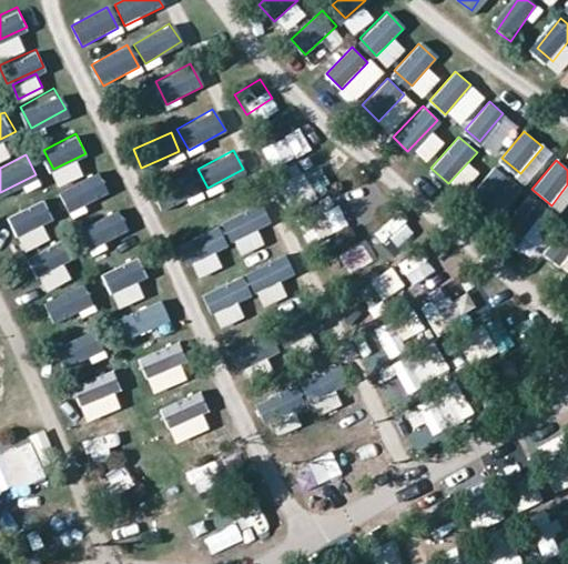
[(308,167),(284,172),(291,202),(315,197),(308,167)]
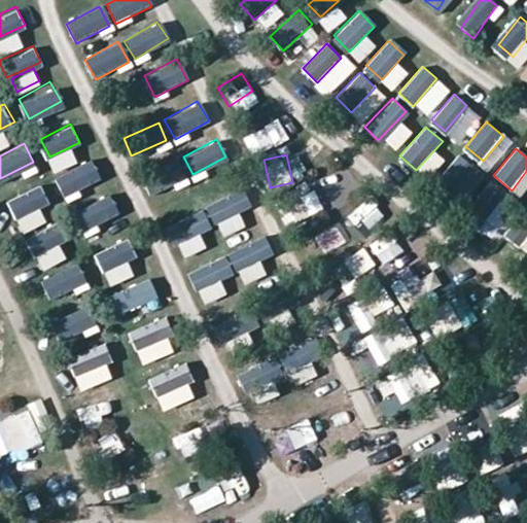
[(473,168),(458,154),(430,185),(446,199),(473,168)]
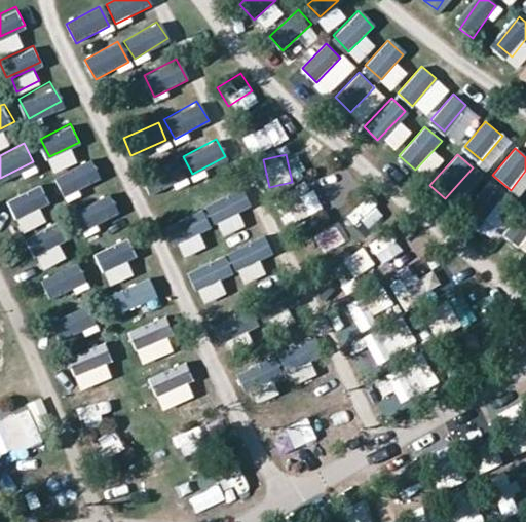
[(184,178),(176,160),(145,174),(152,191),(184,178)]
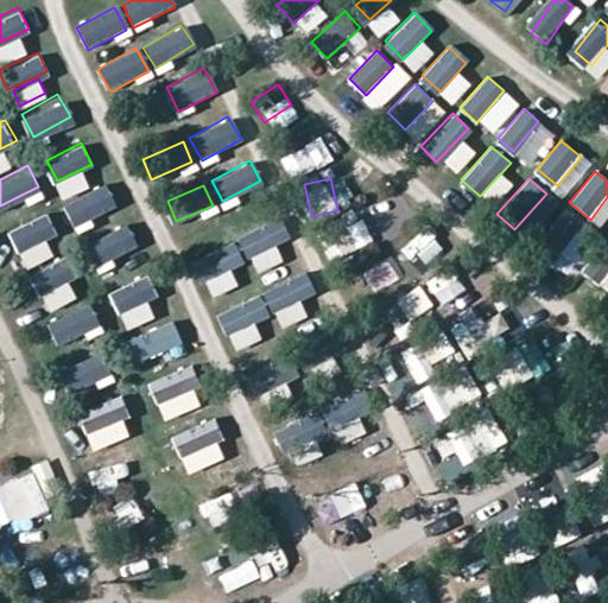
[(103,186),(65,204),(75,223),(113,205),(103,186)]
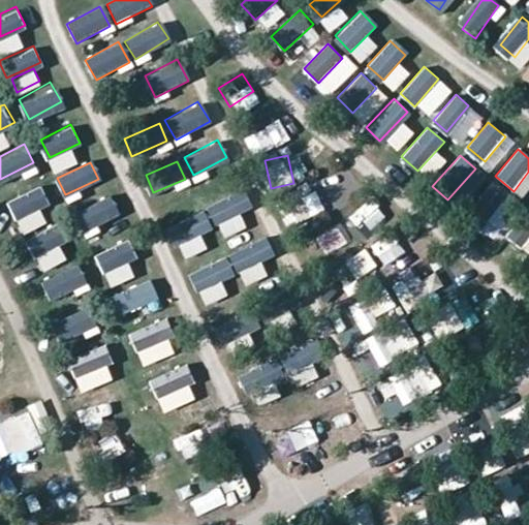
[(40,182),(4,199),(13,217),(49,199),(40,182)]
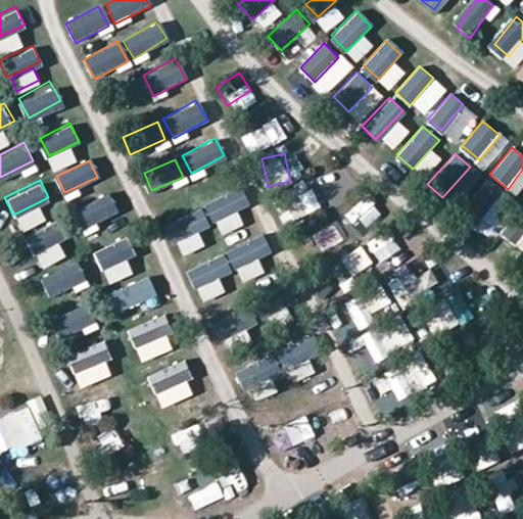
[(486,180),(465,207),(483,222),(505,194),(486,180)]
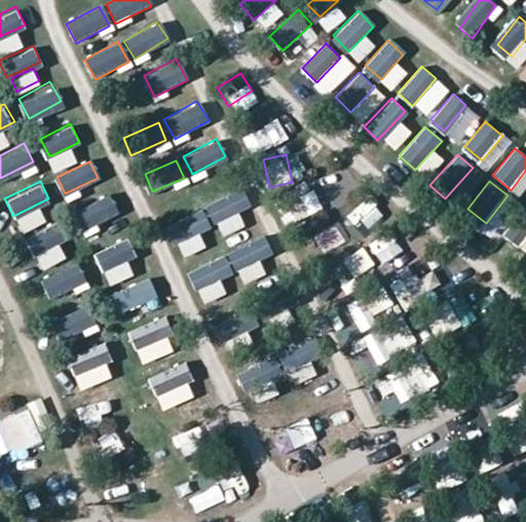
[(239,187),(209,206),(219,224),(251,207),(239,187)]
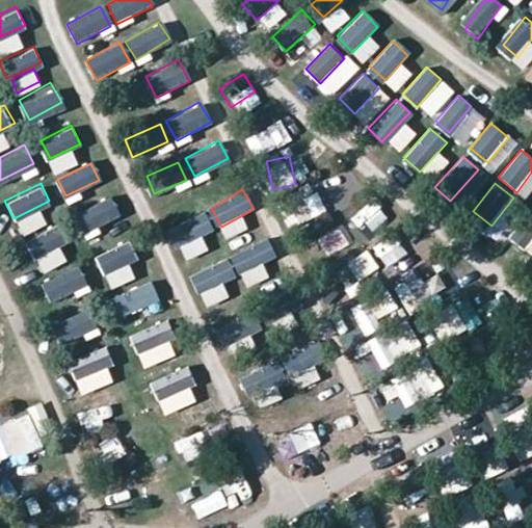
[(292,223),(331,204),(323,189),(302,201),(297,190),(280,200),(292,223)]
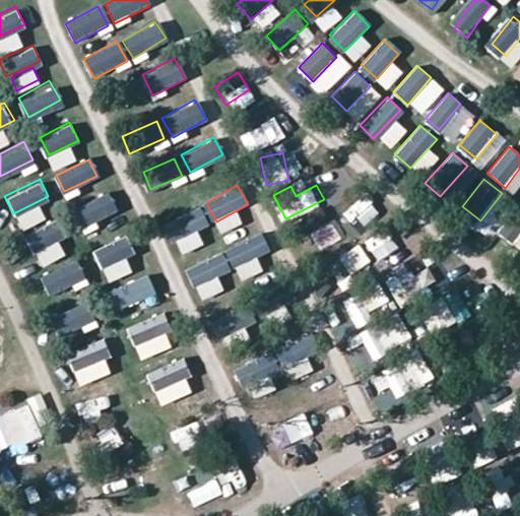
[(111,195),(76,213),(83,227),(118,209),(111,195)]
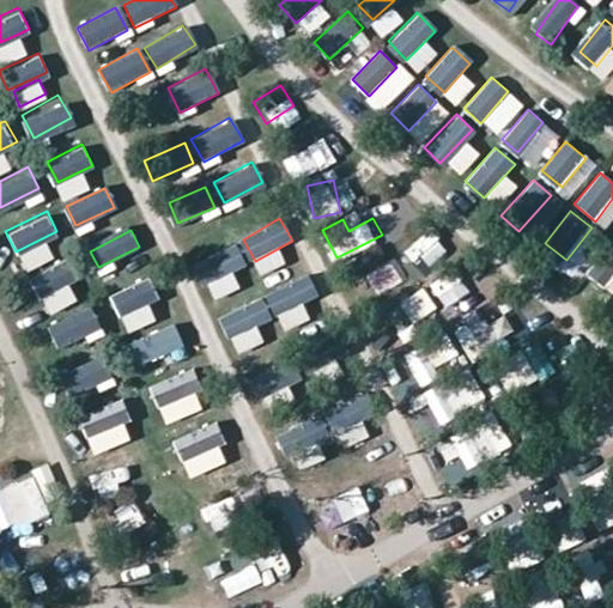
[(402,248),(417,272),(439,259),(425,235),(402,248)]
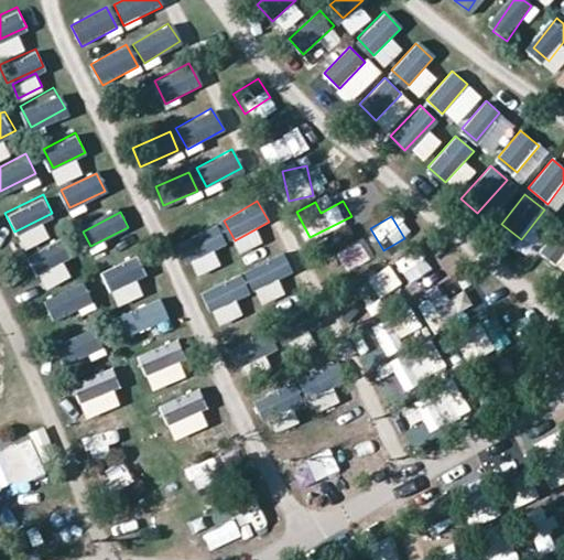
[(217,223),(180,243),(191,262),(228,241),(217,223)]
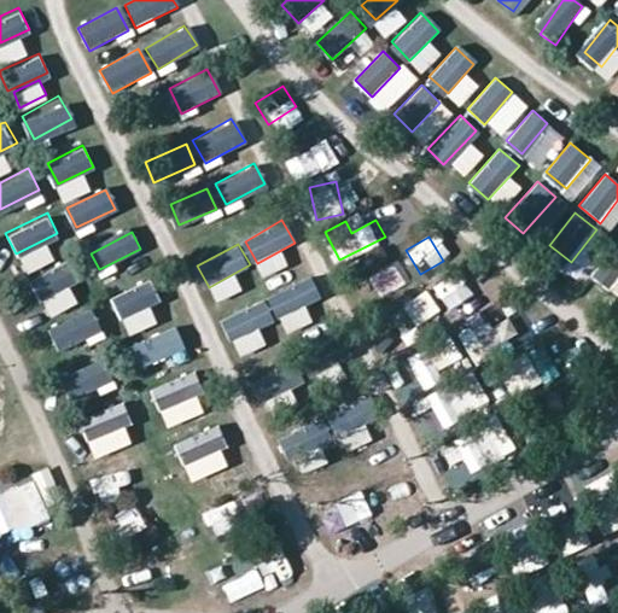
[(365,266),(371,282),(395,274),(400,289),(410,284),(400,252),(365,266)]
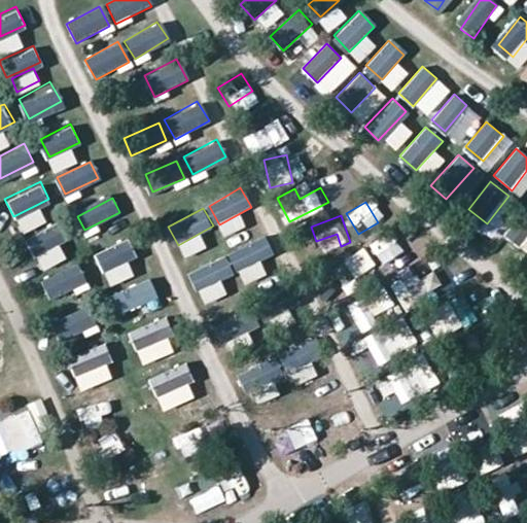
[(61,217),(25,237),(35,256),(71,237),(61,217)]
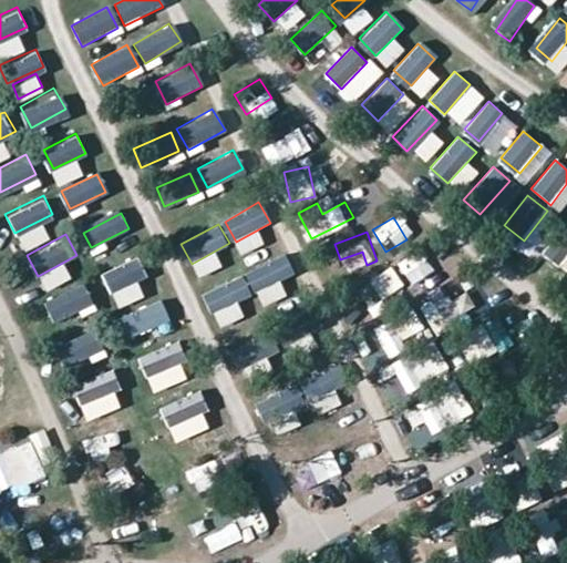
[(288,251),(248,272),(259,292),(299,272),(288,251)]
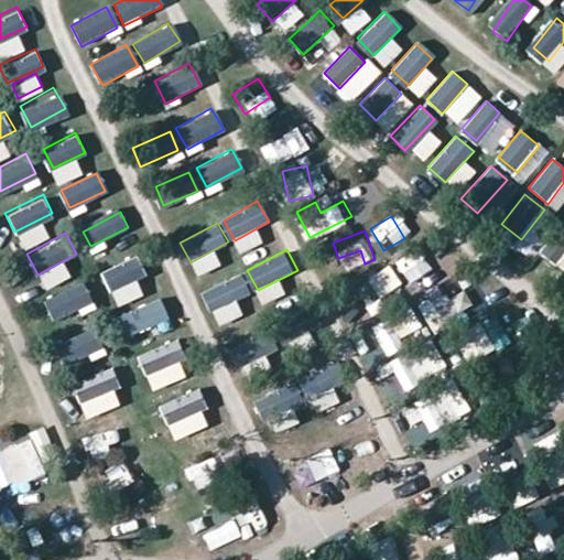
[(404,288),(447,272),(438,249),(396,265),(404,288)]
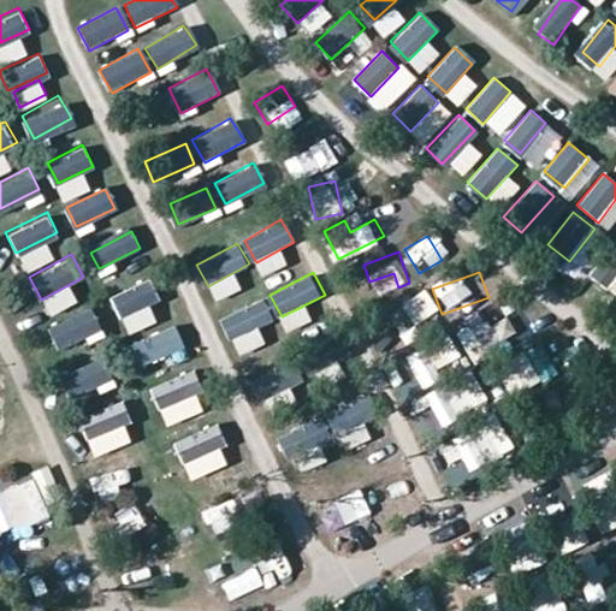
[(146,273),(107,294),(117,312),(155,291),(146,273)]
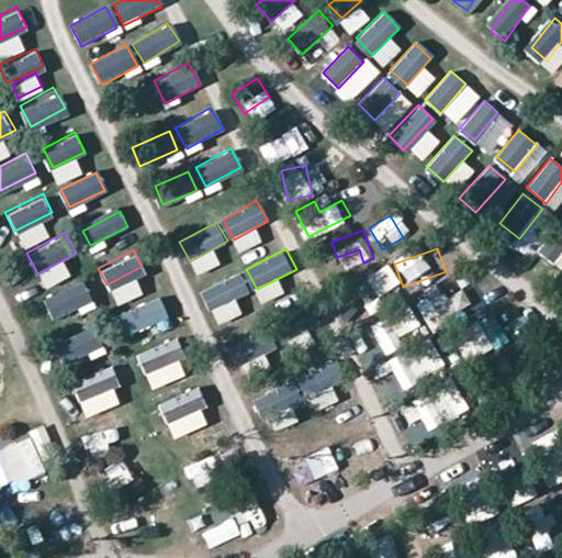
[(377,265),(347,281),(352,292),(382,275),(377,265)]
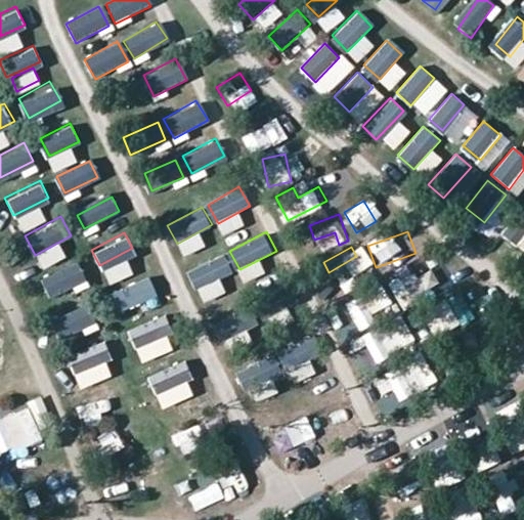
[(223,253),(185,270),(194,291),(232,273),(223,253)]
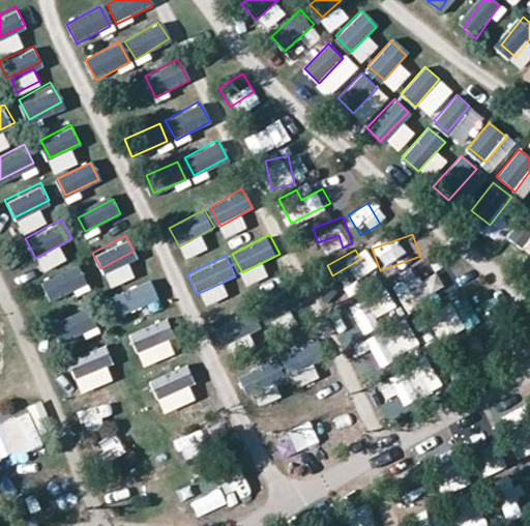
[(76,263),(42,281),(51,298),(85,281),(76,263)]
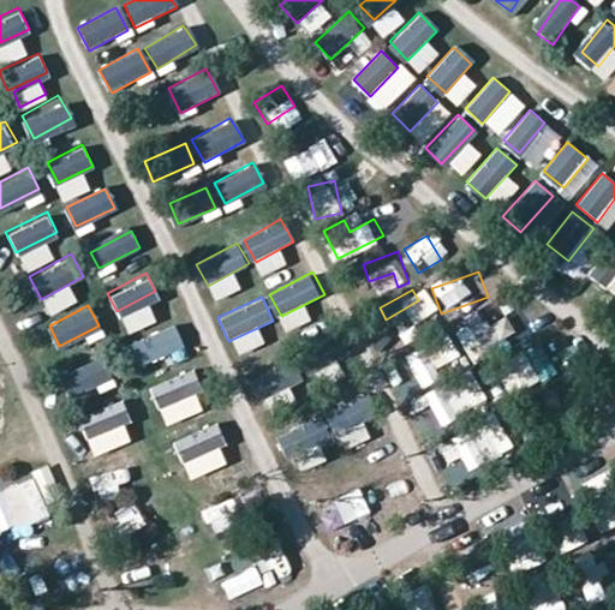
[(173,320),(125,344),(136,366),(184,342),(173,320)]
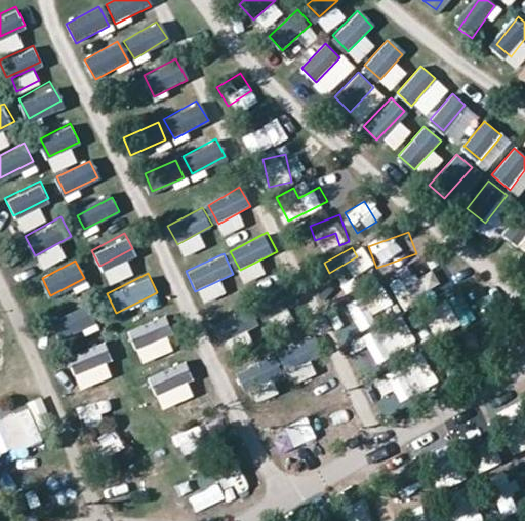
[(385,283),(364,289),(369,309),(390,303),(385,283)]
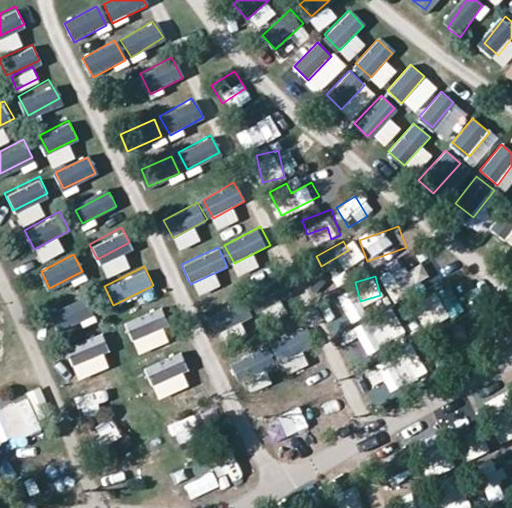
[(278,280),(251,295),(261,312),(288,297),(278,280)]
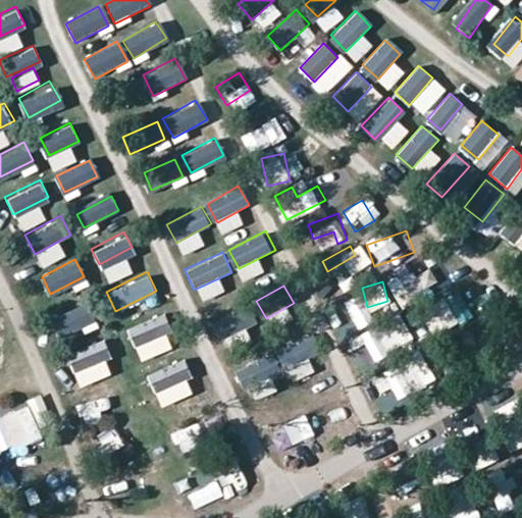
[(90,301),(56,315),(63,332),(97,318),(90,301)]
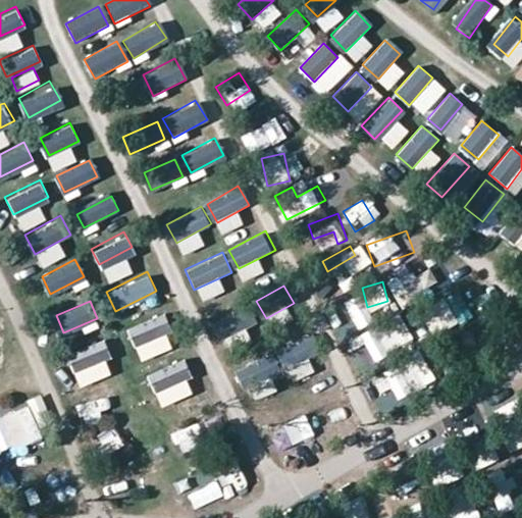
[(249,303),(212,322),(221,340),(258,320),(249,303)]
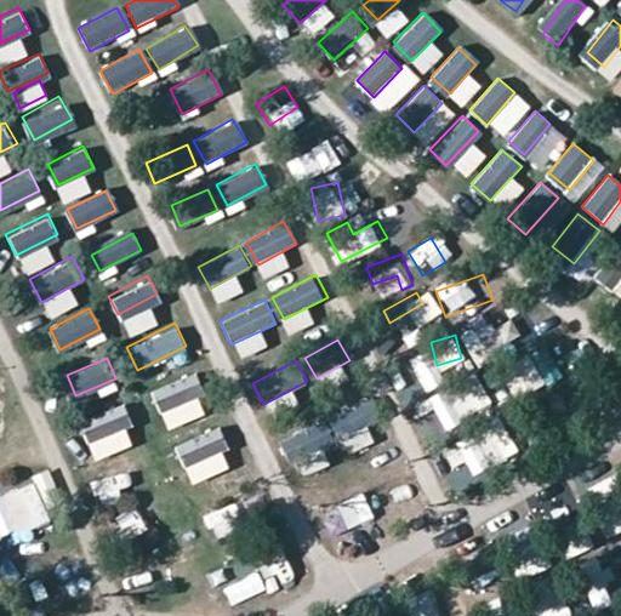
[(0,440),(10,437),(0,414),(0,440)]
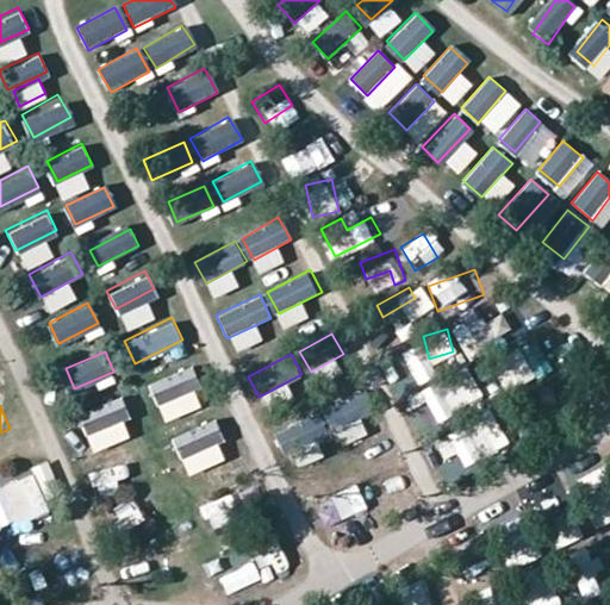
[(492,410),(470,417),(480,453),(503,447),(492,410)]
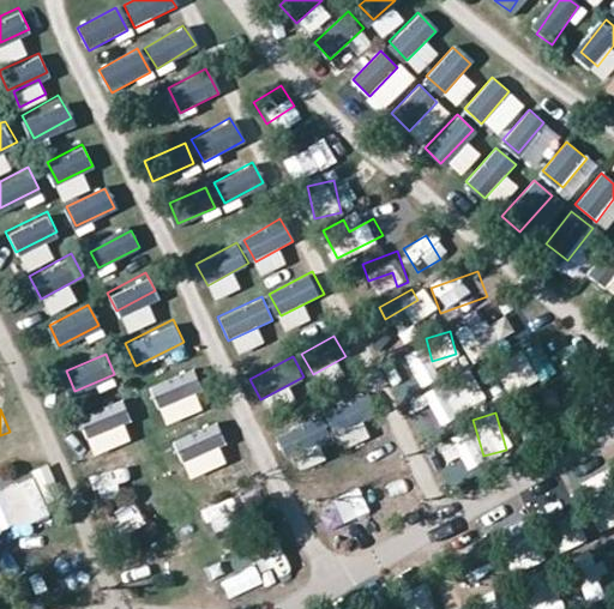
[(157,462),(194,446),(185,423),(148,440),(157,462)]
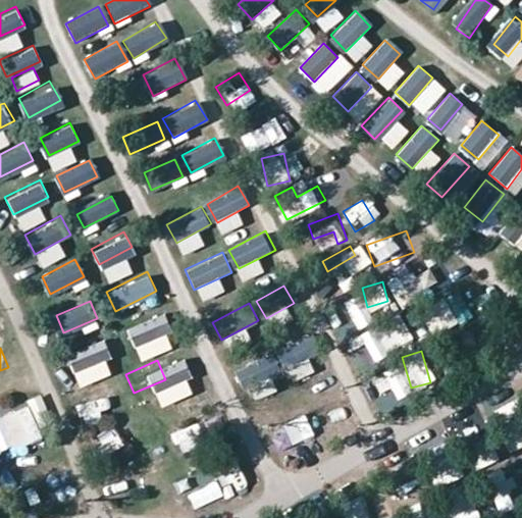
[(103,372),(85,380),(101,416),(119,408),(103,372)]
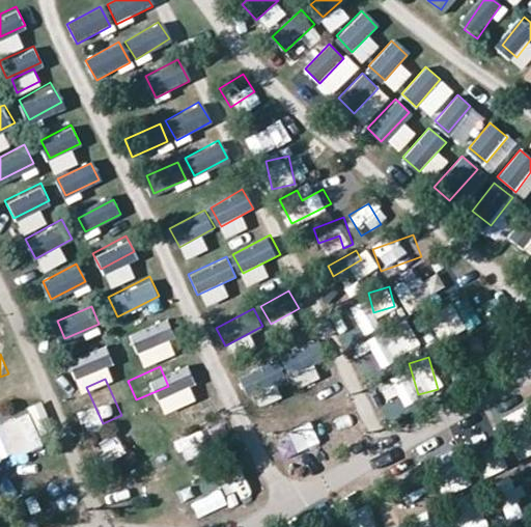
[(0,447),(36,433),(23,401),(0,410),(0,447)]
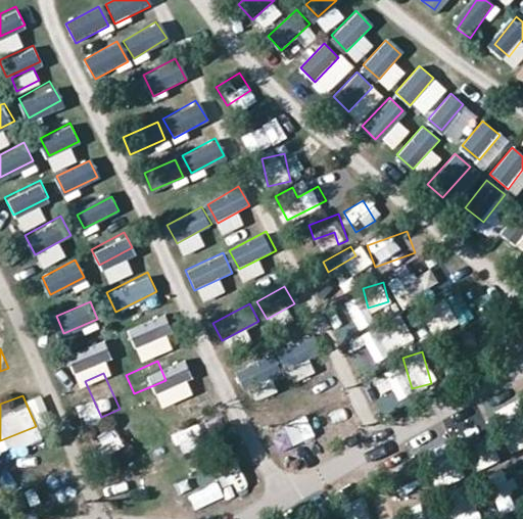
[(104,453),(131,440),(121,420),(95,433),(104,453)]
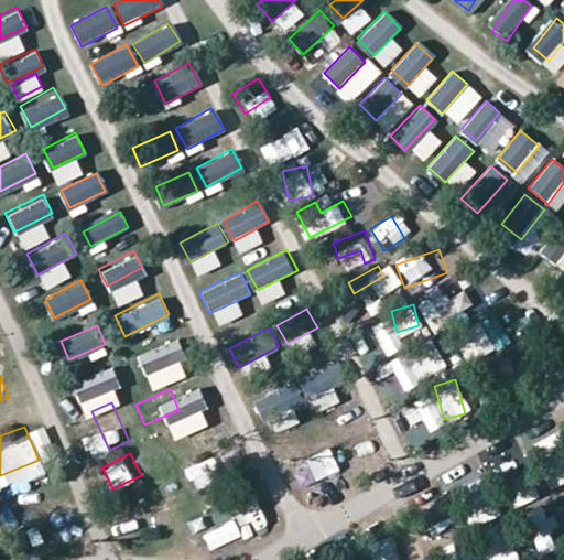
[(205,516),(184,525),(193,545),(213,537),(205,516)]
